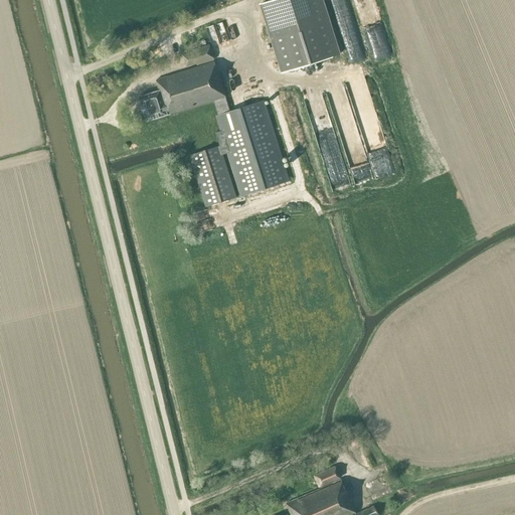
[(281,72),(340,54),(323,0),(273,0),(260,4),(281,72)]
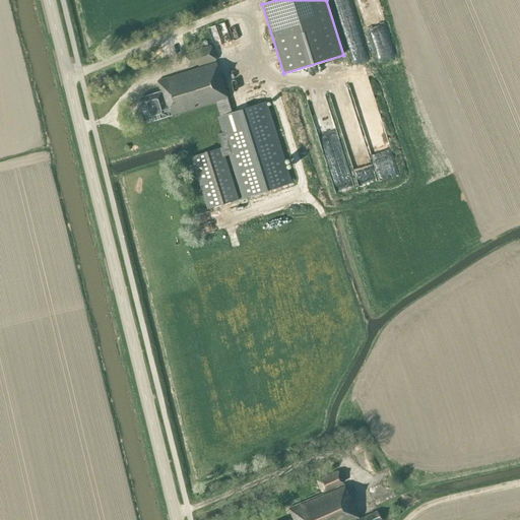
[(210,29),(214,47),(230,43),(224,22),(213,25),(214,28),(210,29)]
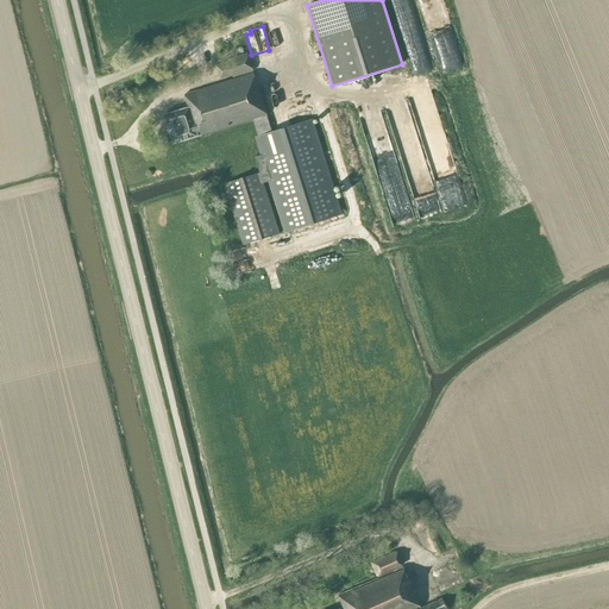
[(459,49),(438,52),(440,68),(462,64),(459,49)]
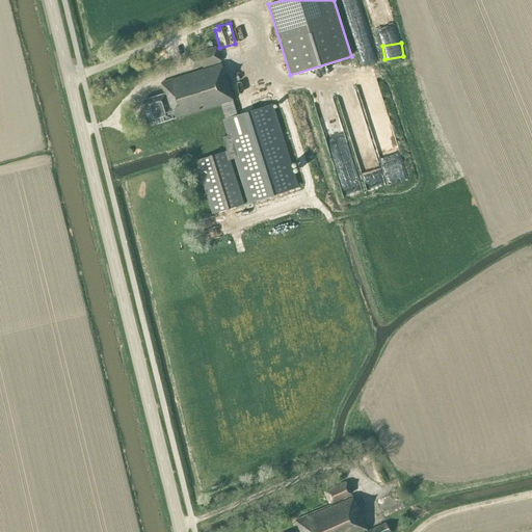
[(188,57),(192,69),(203,65),(204,68),(220,61),(216,46),(200,51),(200,53),(188,57)]
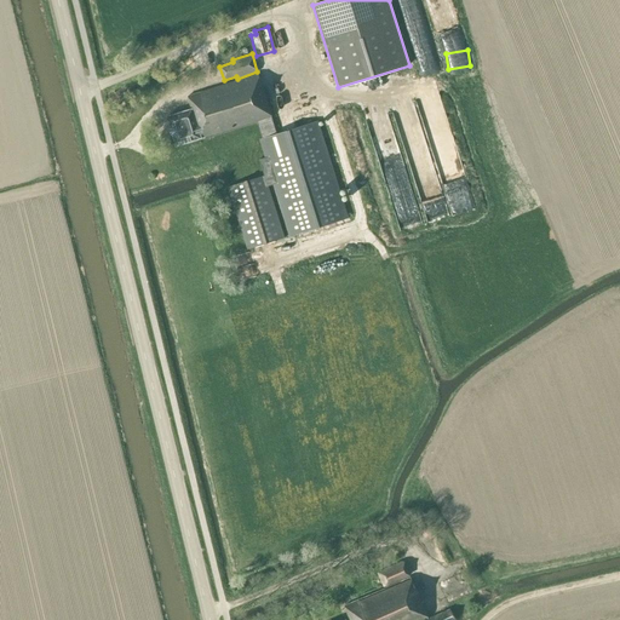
[(426,67),(419,68),(423,79),(438,74),(436,68),(428,70),(426,67)]
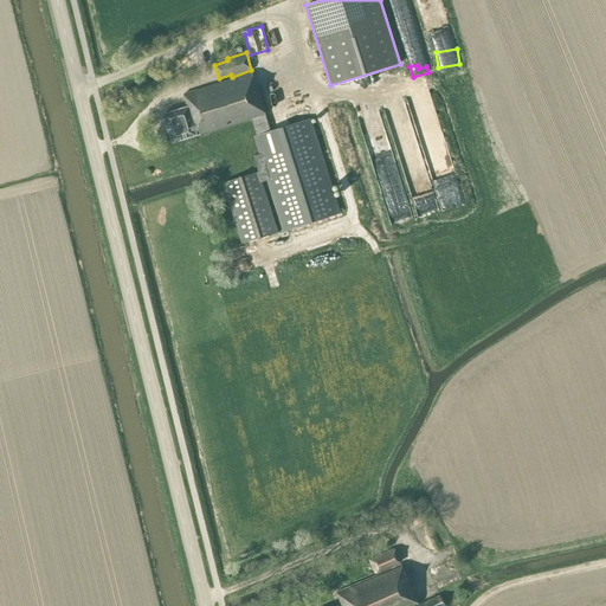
[(340,213),(310,118),(271,131),(252,73),(184,95),(187,107),(163,114),(173,142),(201,134),(201,136),(252,120),(257,136),(253,136),(259,154),(253,156),(258,172),(223,184),(242,244),(278,233),(262,182),(268,181),(283,231),(340,213)]
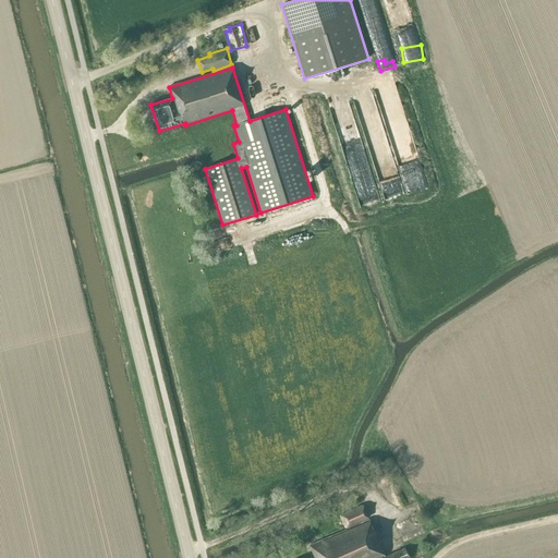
[(386,557),(384,549),(364,505),(340,516),(347,530),(310,546),(315,557),(312,557),(308,557),(410,557),(404,548),(386,557)]
